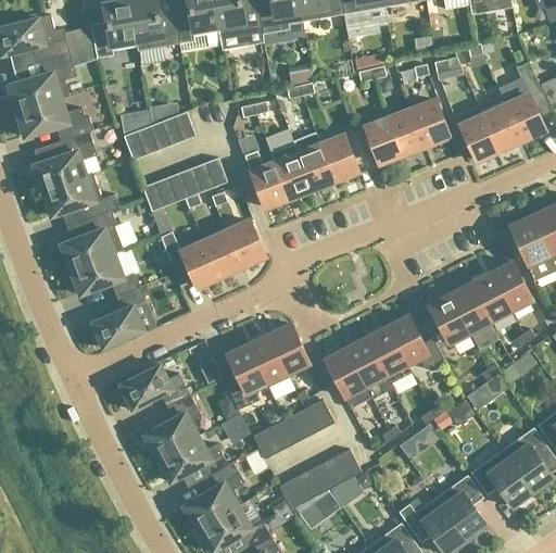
[(113,54),(112,49),(136,45),(137,45),(128,0),(124,0),(121,1),(121,0),(104,0),(105,3),(102,4),(106,27),(91,29),(96,58),(113,54)]
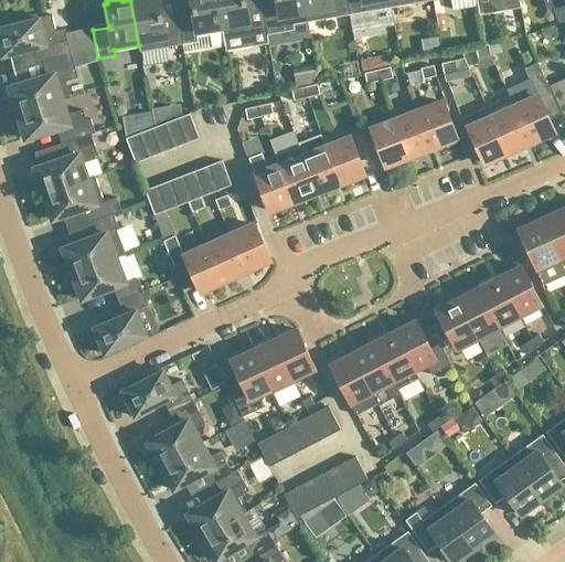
[(130,0),(139,45),(138,45),(139,51),(181,43),(177,16),(162,18),(159,0),(130,0)]
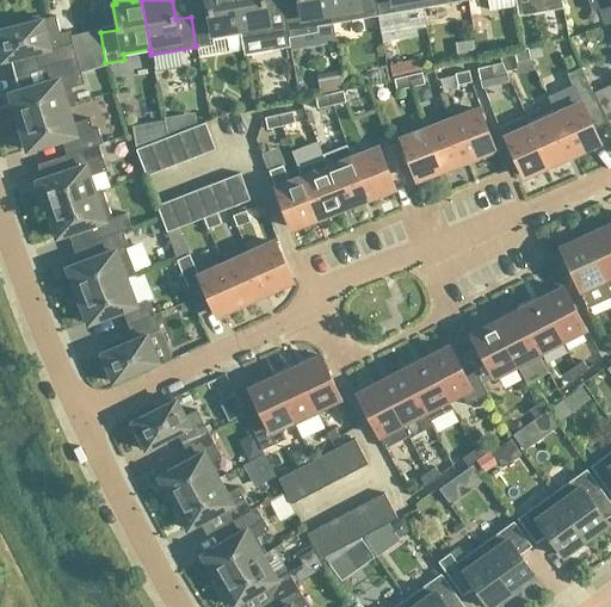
[(191,17),(196,47),(213,44),(211,38),(240,33),(241,33),(235,0),(204,0),(207,13),(191,17)]
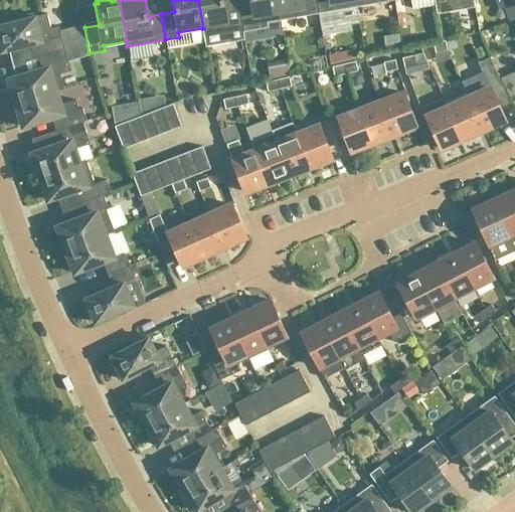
[(198,0),(203,28),(202,28),(202,33),(227,28),(229,41),(243,38),(242,31),(237,0),(223,3),(223,0),(198,0)]
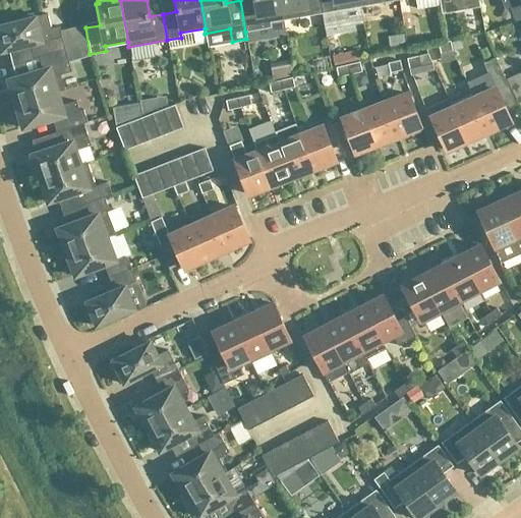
[(240,0),(245,32),(271,26),(270,21),(283,19),(280,0),(240,0)]
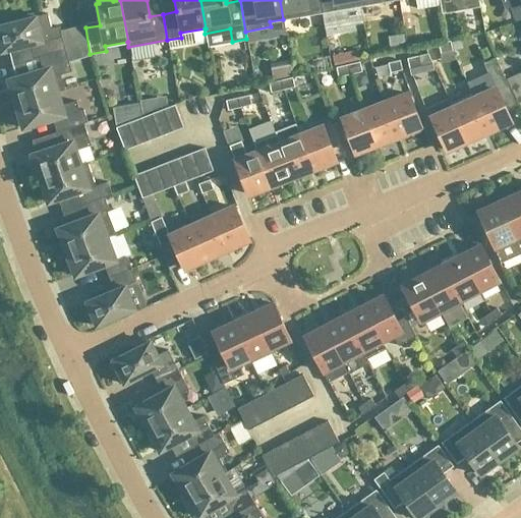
[(280,0),(283,19),(322,12),(320,0),(280,0)]
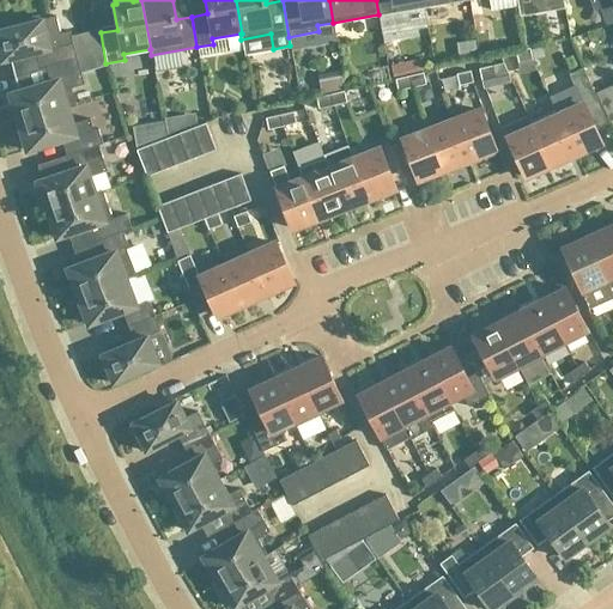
[(376,0),(378,14),(424,7),(422,0),(376,0)]
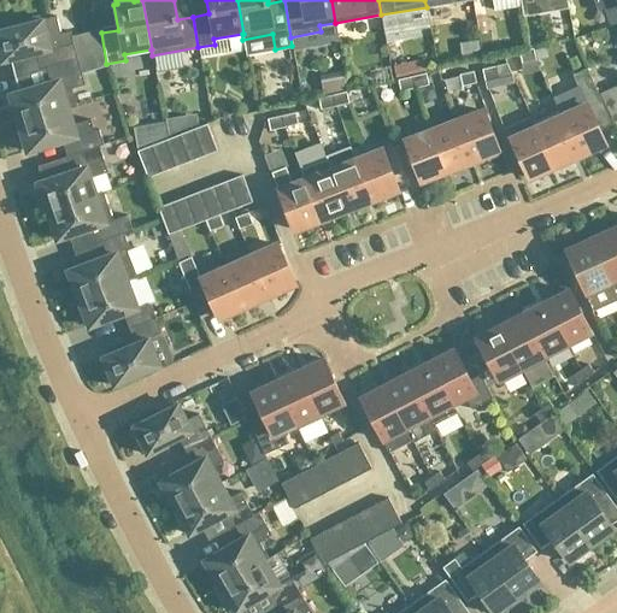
[(615,5),(616,12),(616,0),(593,0),(597,11),(615,5)]
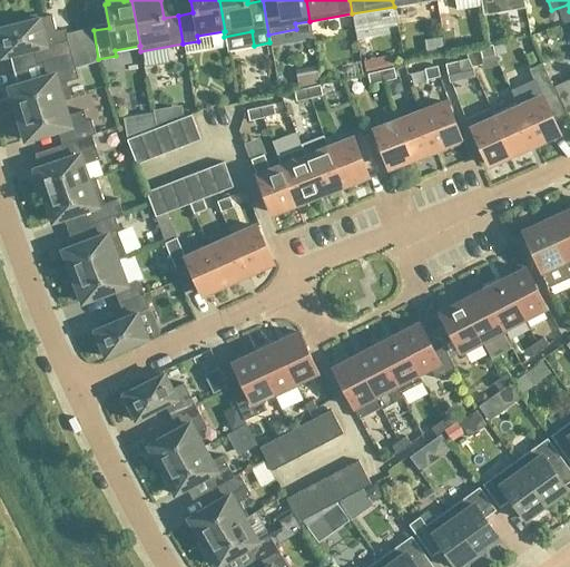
[(21,21),(0,26),(0,56),(32,48),(36,64),(41,61),(70,52),(64,28),(55,30),(50,13),(36,18),(35,13),(20,18),(21,21)]
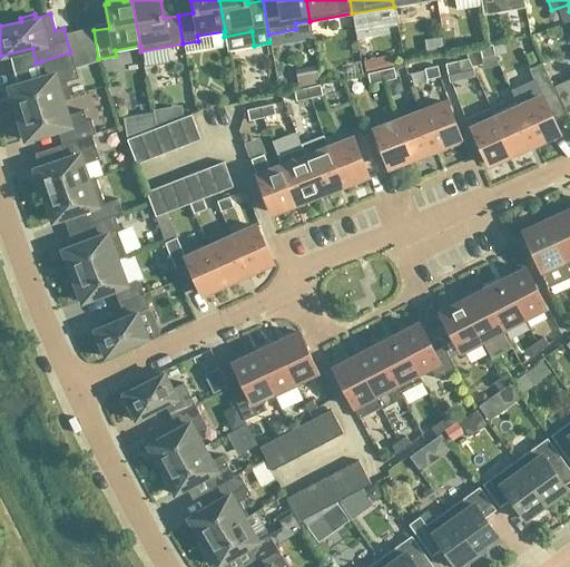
[(491,44),(479,47),(481,58),(494,55),(491,44)]
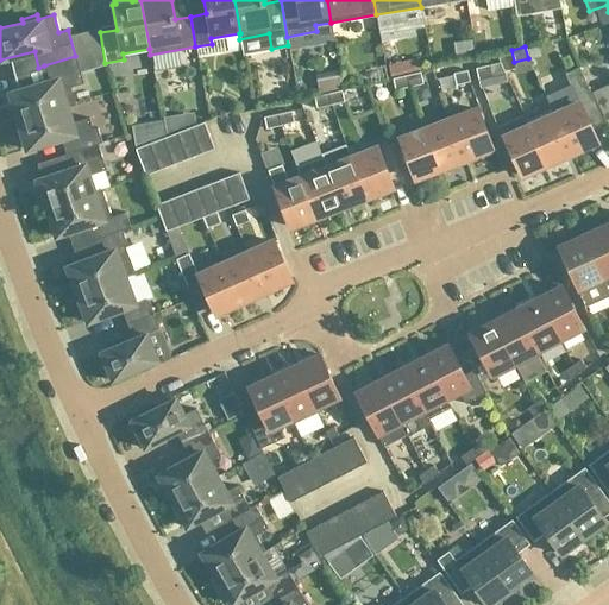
[(415,49),(387,55),(389,67),(418,62),(415,49)]
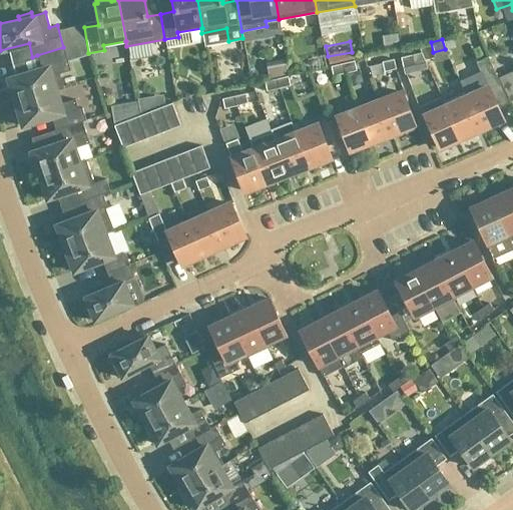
[(15,102),(55,90),(63,88),(58,73),(70,69),(63,47),(37,55),(41,67),(7,78),(8,80),(5,81),(9,94),(12,93),(15,102)]
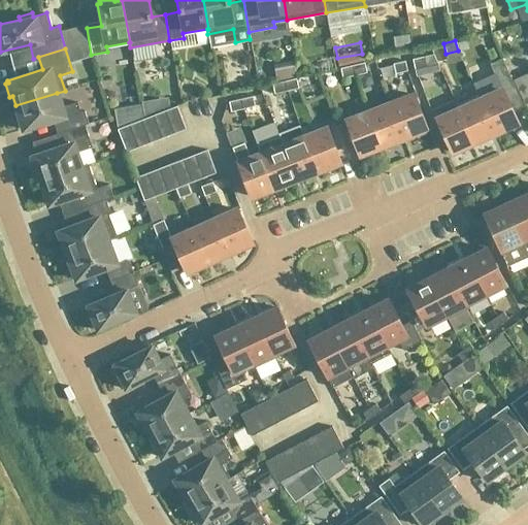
[(424,56),(411,59),(414,68),(426,66),(424,56)]
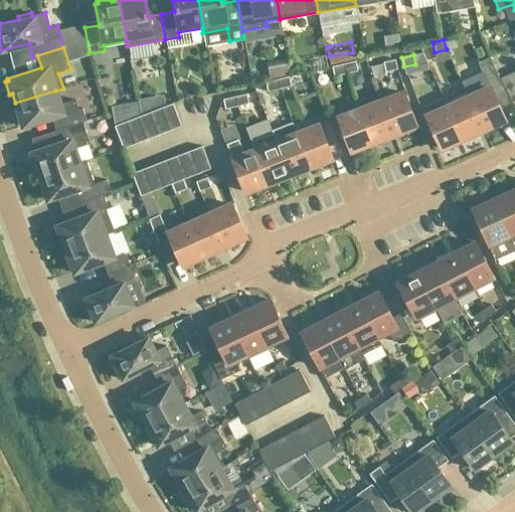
[(469,96),(483,128),(504,119),(490,88),(501,82),(489,56),(477,61),(482,72),(475,75),(472,81),(477,93),(469,96)]
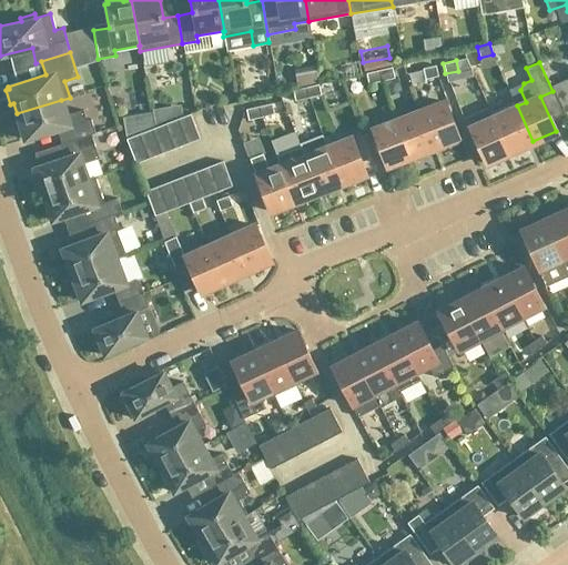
[(435,64),(422,68),(425,79),(437,76),(435,64)]
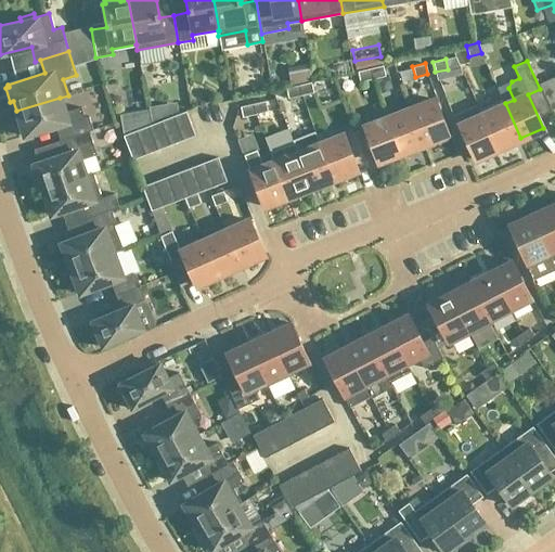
[(370,68),(372,78),(385,76),(383,65),(370,68)]
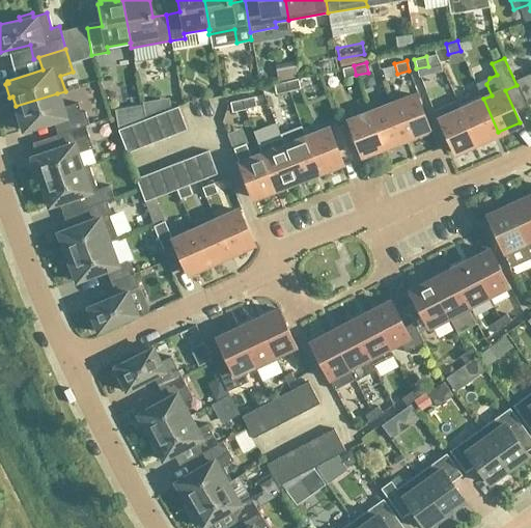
[(356,75),(354,65),(341,67),(344,78),(356,75)]
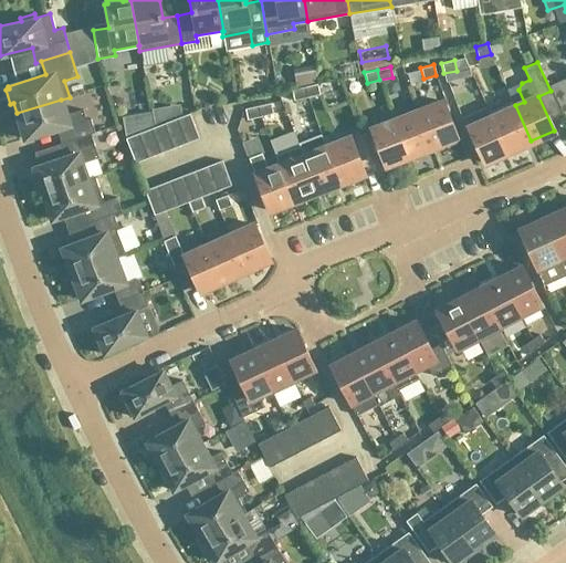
[(304,86),(306,97),(320,94),(316,83),(304,86)]
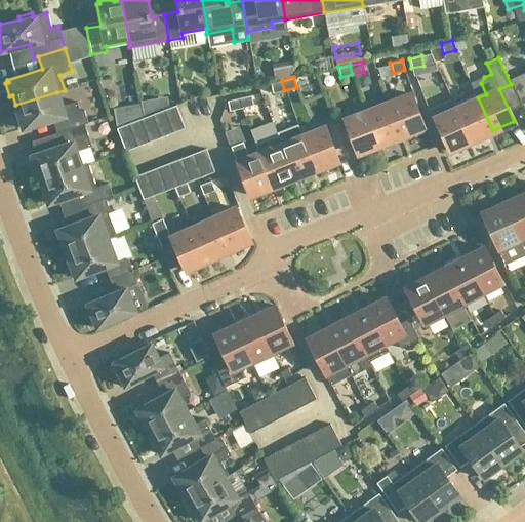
[(284,90),(282,80),(270,83),(272,92),(284,90)]
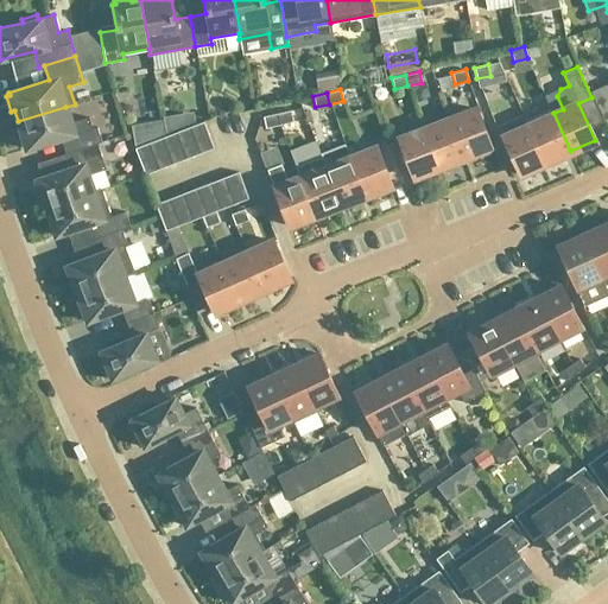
[(64,153),(96,142),(101,141),(96,127),(92,128),(88,116),(70,122),(65,107),(18,121),(26,148),(61,138),(64,153)]
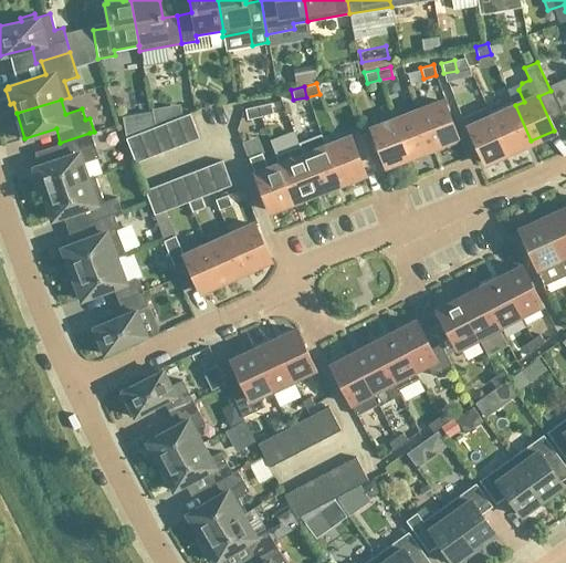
[(418,111),(432,147),(457,137),(442,101),(418,111)]
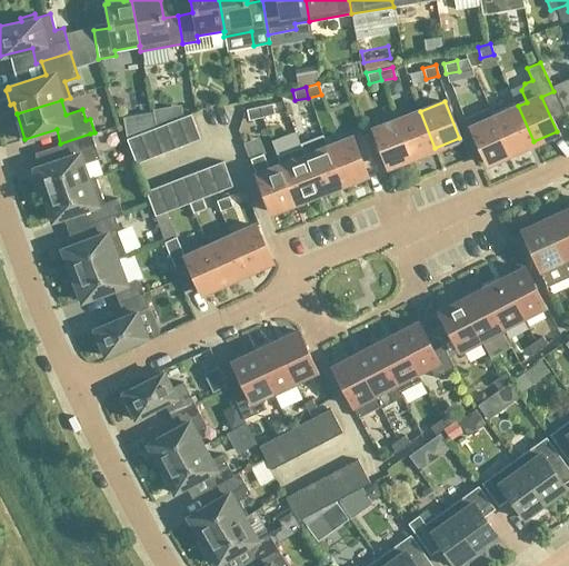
[(533,141),(518,106),(516,101),(490,112),(509,154),(533,141)]
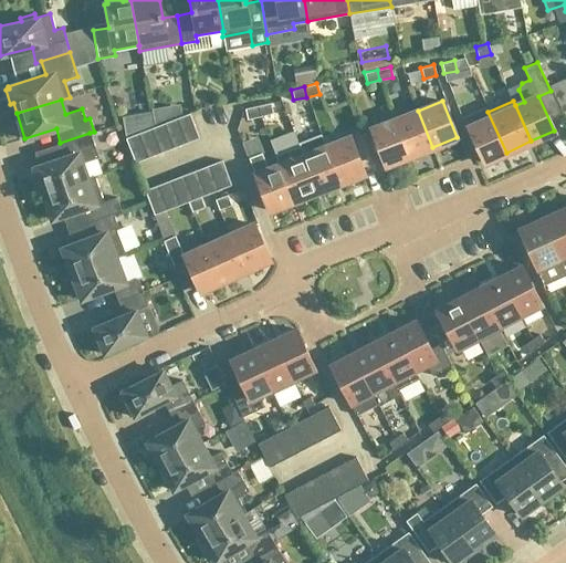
[(258,105),(260,116),(273,113),(270,102),(258,105)]
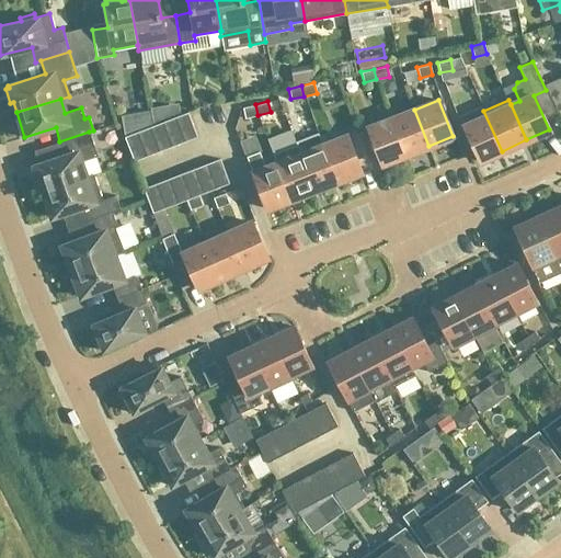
[(198,131),(208,126),(199,104),(190,107),(198,131)]
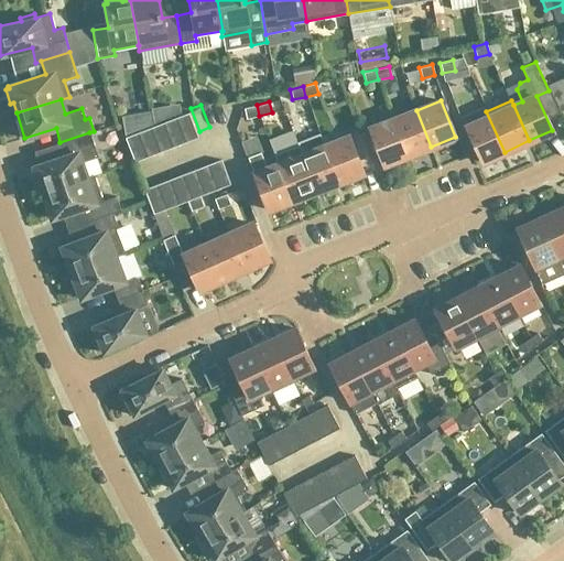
[(259,116),(257,105),(243,108),(246,119),(259,116)]
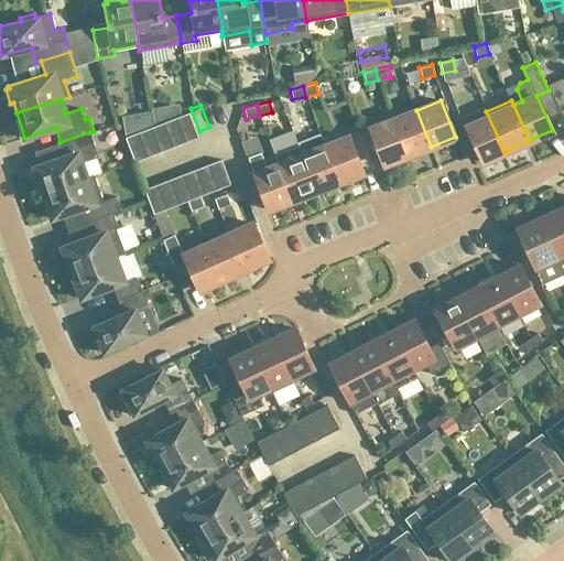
[(481,162),(505,152),(486,111),(484,106),(462,117),(481,162)]
